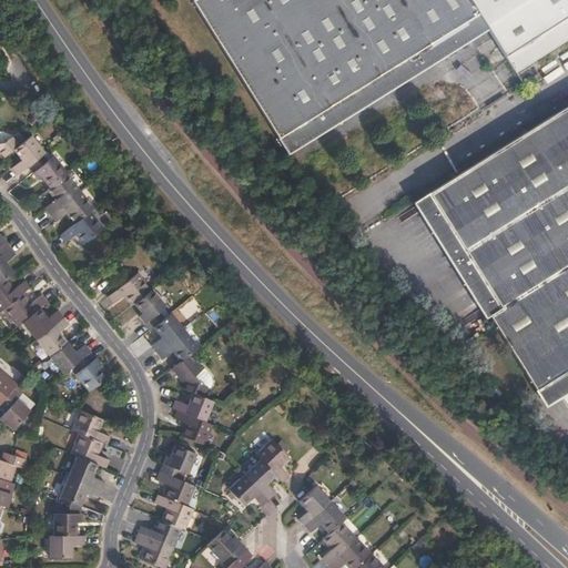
[(485,26),(468,0),(194,0),(286,150),(485,26)]
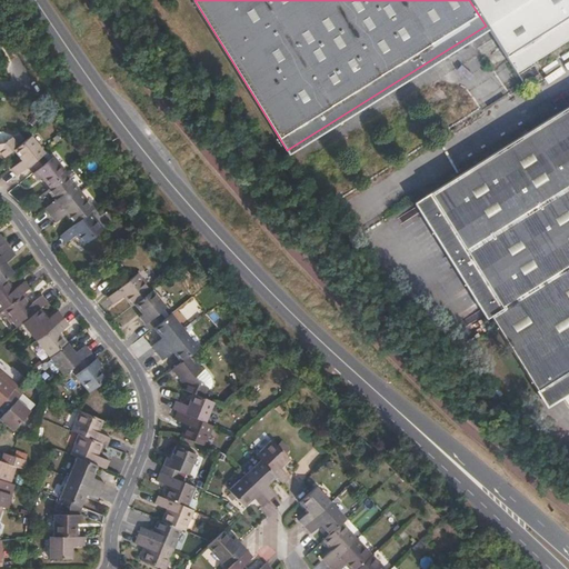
[(568,0),(469,0),(486,26),(515,71),(531,61),(535,59),(568,37),(568,0)]
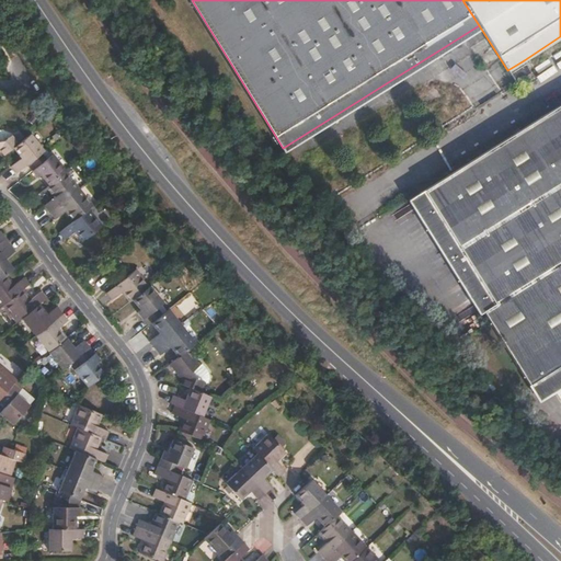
[(524,60),(507,70),(515,83),(531,73),(526,64),(524,60)]
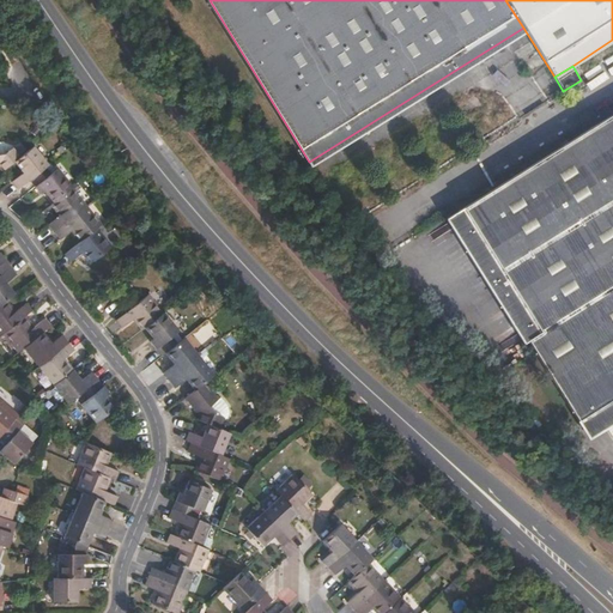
[(612,115),(450,218),(587,435),(612,418),(612,115)]
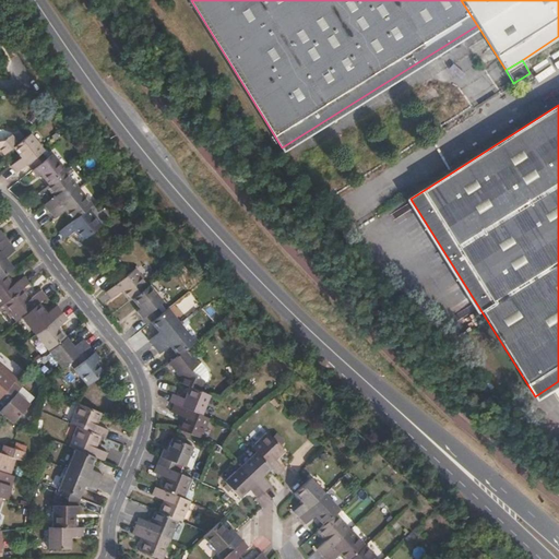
[(13,147),(20,142),(13,133),(3,141),(0,141),(0,151),(3,155),(13,147)]
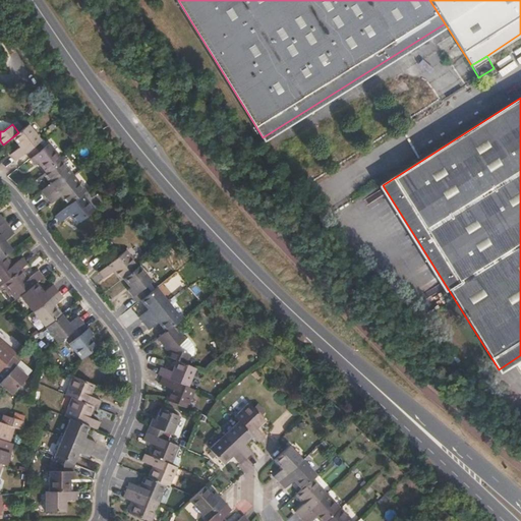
[(39,141),(41,140),(29,124),(18,132),(12,137),(19,147),(10,154),(15,161),(25,153),(39,141)]
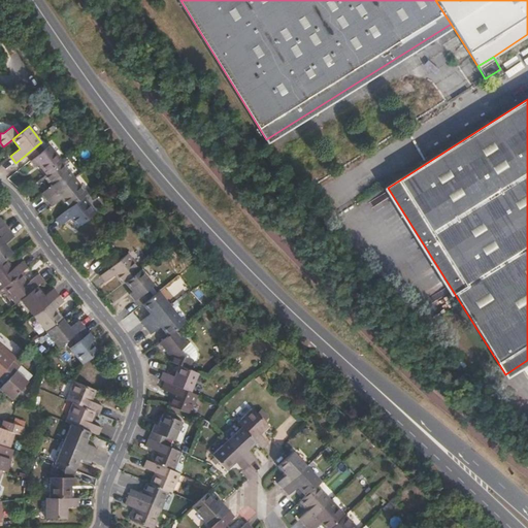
[(43,150),(39,143),(26,155),(35,167),(38,165),(45,174),(62,161),(50,145),(43,150)]
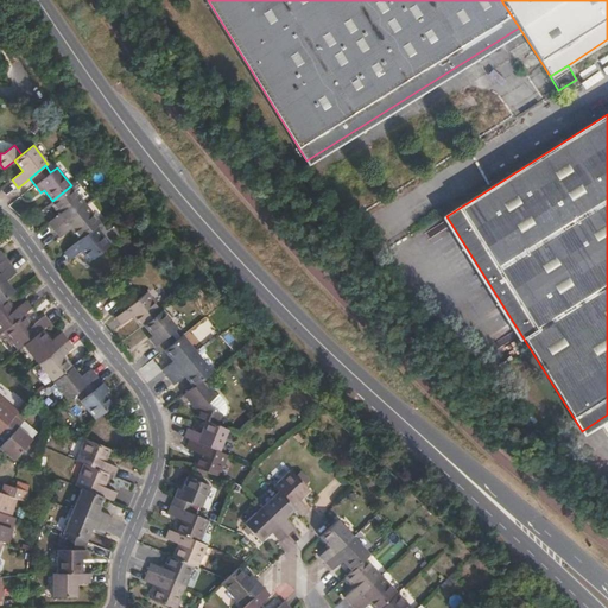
[(87,204),(71,185),(52,201),(50,203),(58,214),(48,222),(54,230),(87,204)]
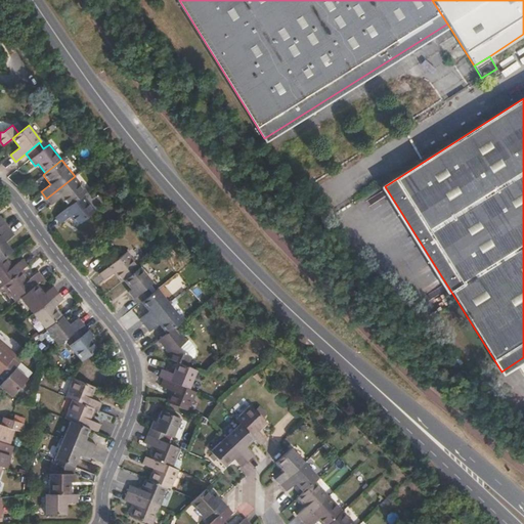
[(87,191),(75,176),(46,199),(52,205),(60,198),(68,207),(83,195),(87,191)]
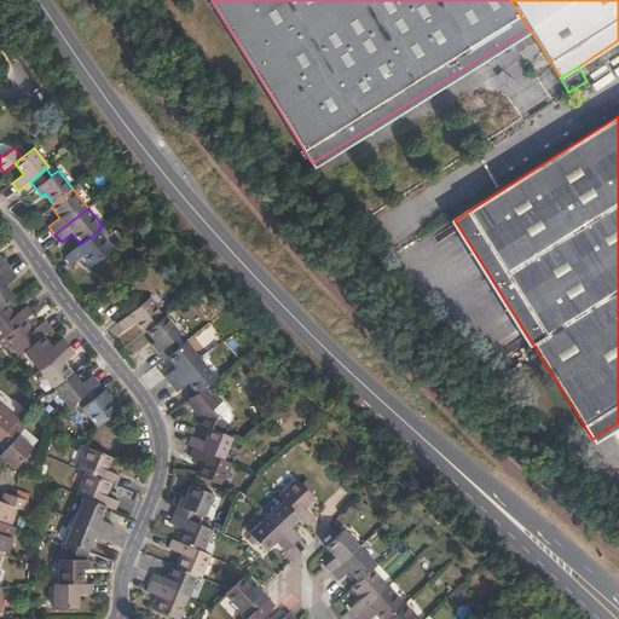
[(114,249),(98,231),(80,244),(65,256),(71,265),(82,256),(91,267),(114,249)]
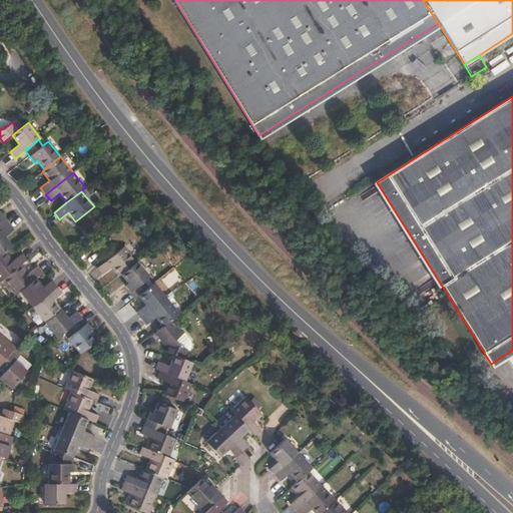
[(0,229),(8,223),(0,212),(0,229)]
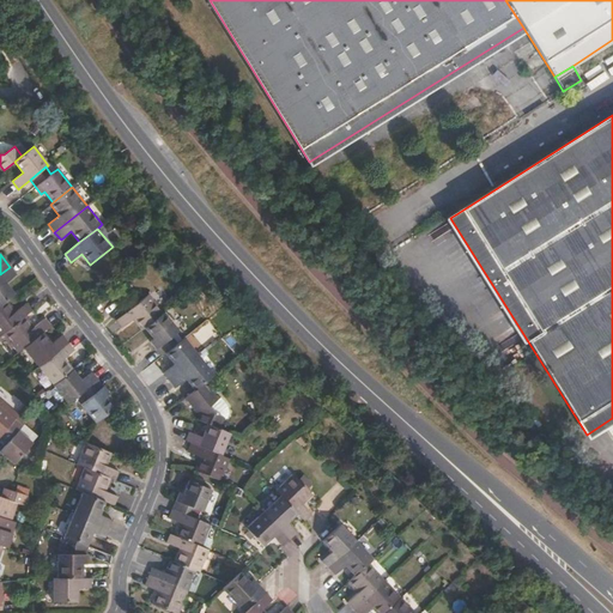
[(17,274),(11,267),(0,274),(0,305),(4,303),(14,295),(6,284),(17,274)]
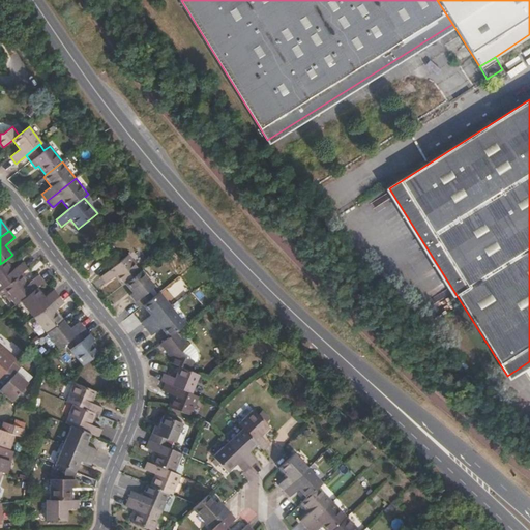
[(125,284),(141,270),(128,255),(100,276),(106,284),(115,276),(122,286),(125,284)]
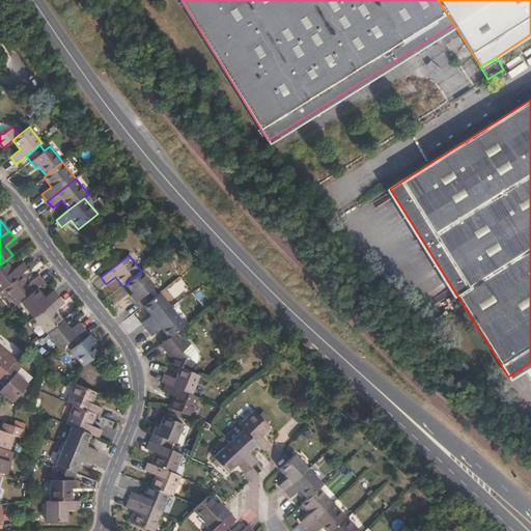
[(3,262),(0,264),(0,290),(2,289),(19,276),(25,271),(20,264),(10,272),(3,262)]
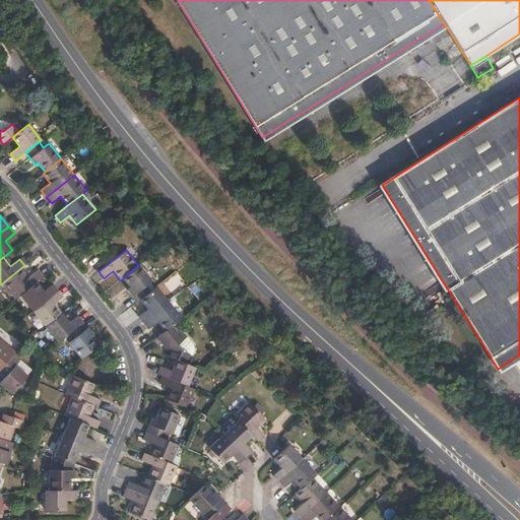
[(151,281),(138,265),(123,278),(130,287),(127,290),(137,302),(140,300),(150,291),(145,285),(151,281)]
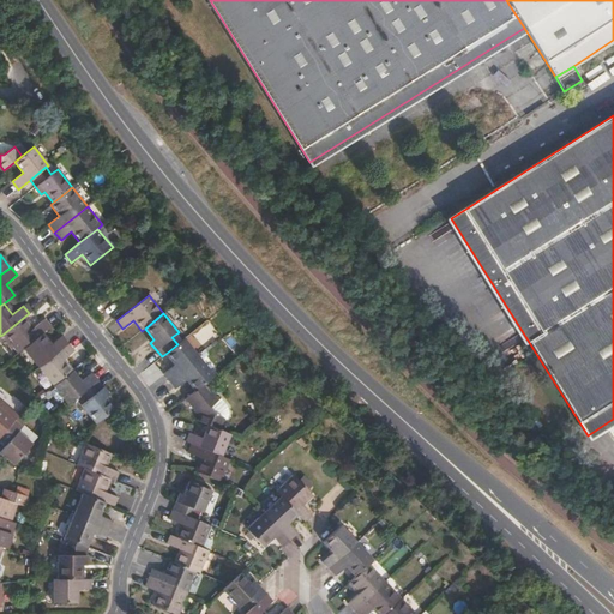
[(31,331),(22,319),(2,335),(18,353),(24,349),(42,333),(48,329),(42,321),(31,331)]
